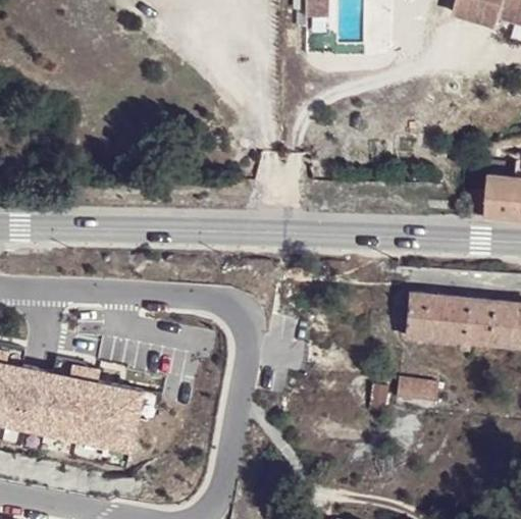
[(329,0),(309,0),(309,22),(330,21),(329,0)]
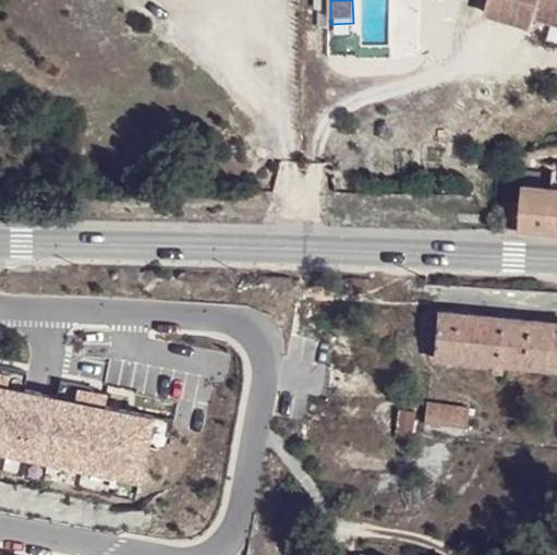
[(556,0),(493,0),(488,17),(531,35),(536,20),(540,14),(556,20),(555,25),(556,26),(556,0)]
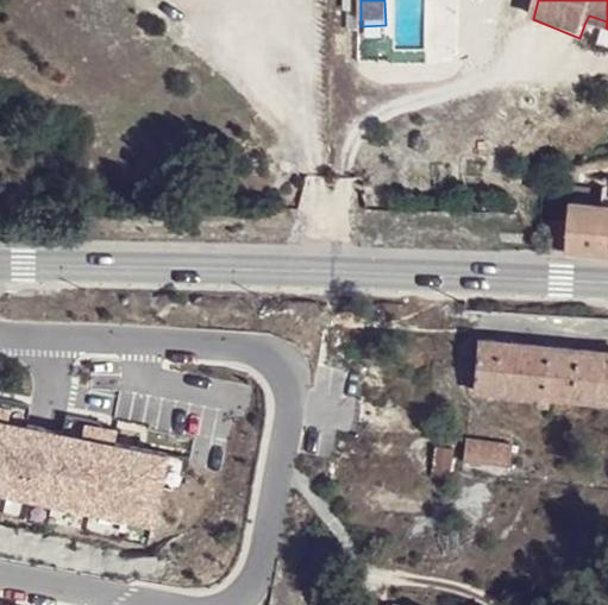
[(589,16),(585,21),(606,27),(607,21),(589,16)]
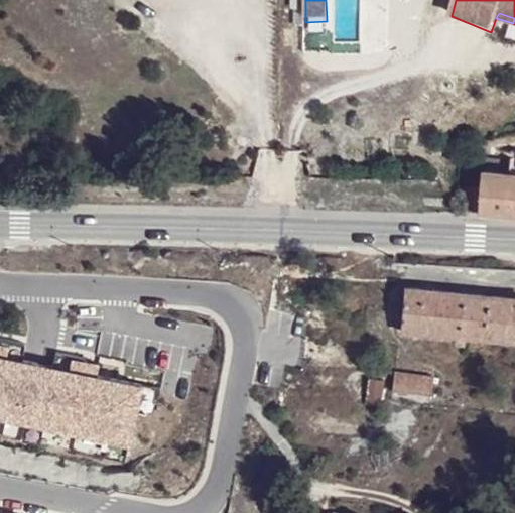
[(471,168),(468,215),(514,219),(514,161),(510,161),(509,165),(486,164),(485,169),(471,168)]
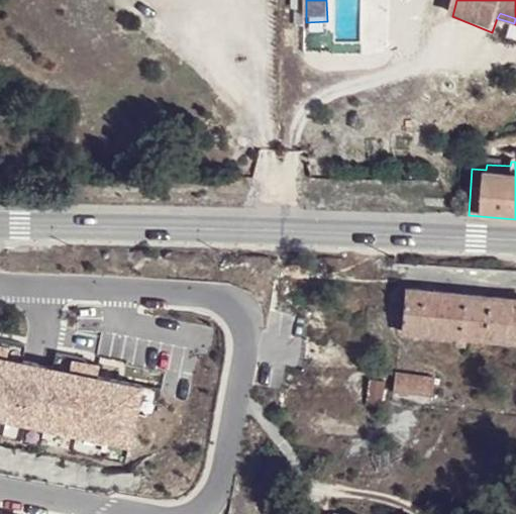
[(456,338),(465,339),(515,343),(515,299),(405,289),(401,334),(456,338)]
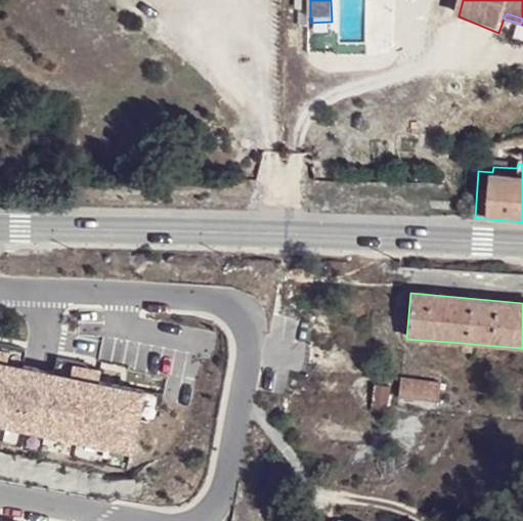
[(471,352),(471,344),(463,343),(461,351),(471,352)]
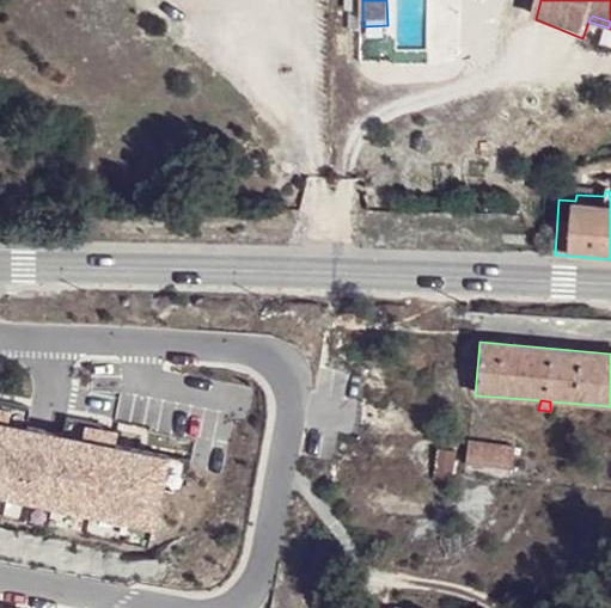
[(0,496),(154,529),(167,458),(98,444),(101,428),(67,422),(63,438),(26,431),(30,419),(31,412),(0,404),(0,496)]
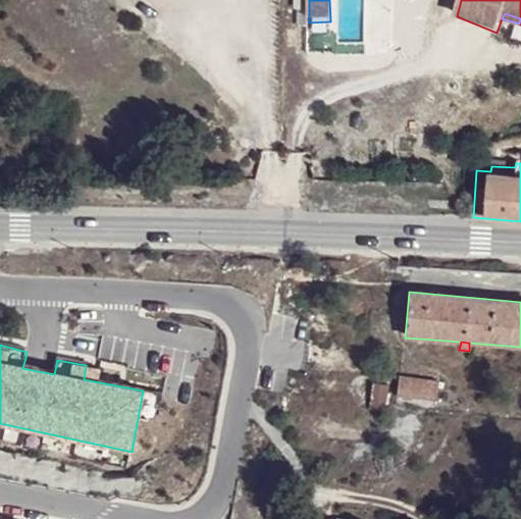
[(438,382),(399,378),(397,398),(436,401),(438,382)]
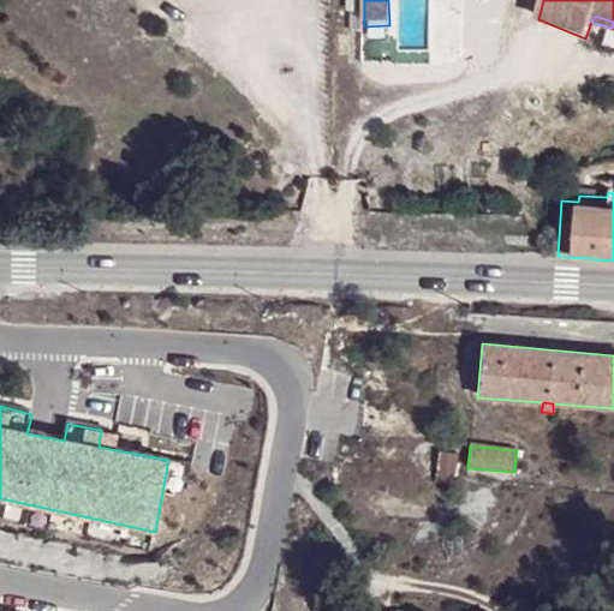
[(433,483),(451,486),(455,456),(437,454),(433,483)]
